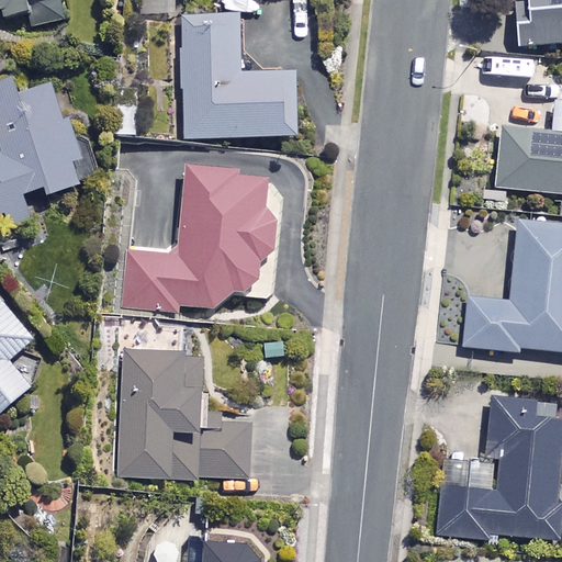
[(26,10),(33,30),(68,15),(62,0),(0,0),(0,4),(6,19),(26,10)]
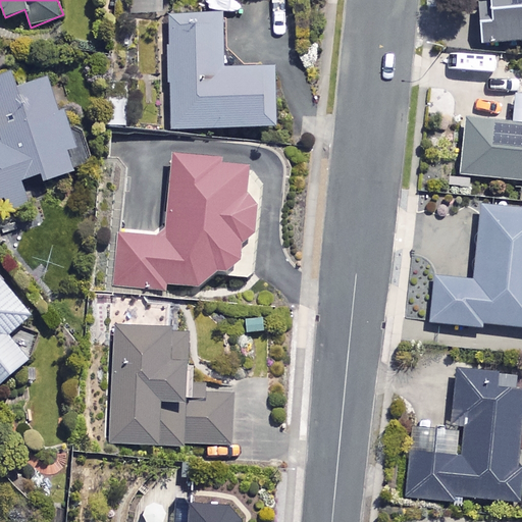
[(521,37),(521,0),(477,0),(480,24),(444,29),(445,44),(521,37)]
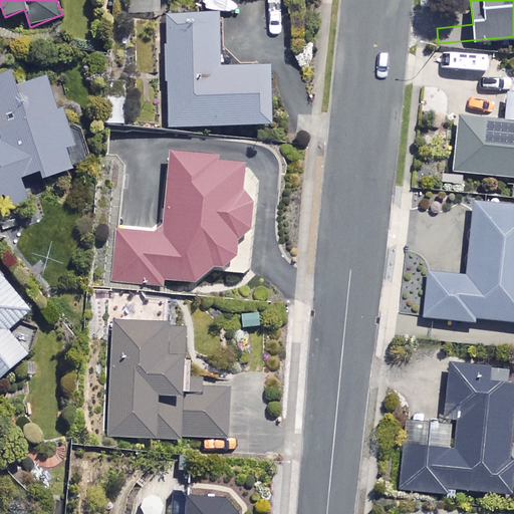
[(217,13),(167,14),(169,125),(267,122),(265,63),(233,64),(233,48),(218,48),(217,13)]
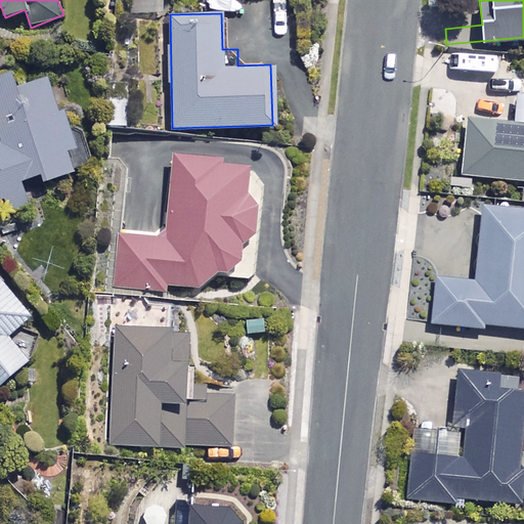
[(0,192),(22,185),(19,179),(36,173),(39,180),(76,168),(64,136),(69,134),(48,74),(14,86),(8,69),(0,71),(0,192)]
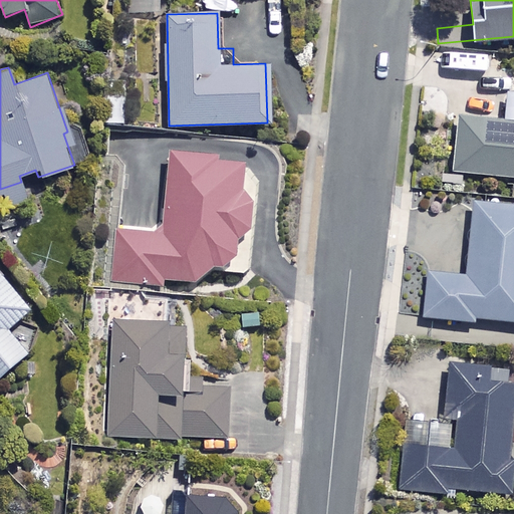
[(513,120),(456,116),(452,171),(513,175),(513,120)]
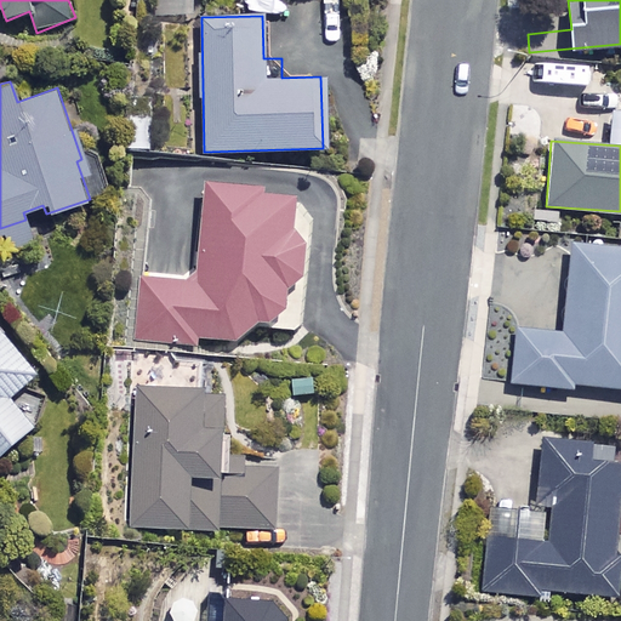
[(197,337),(237,340),(279,313),(280,281),(295,281),(297,232),(286,232),(288,191),(200,187),(197,284),(146,281),(143,343),(197,345),(197,337)]
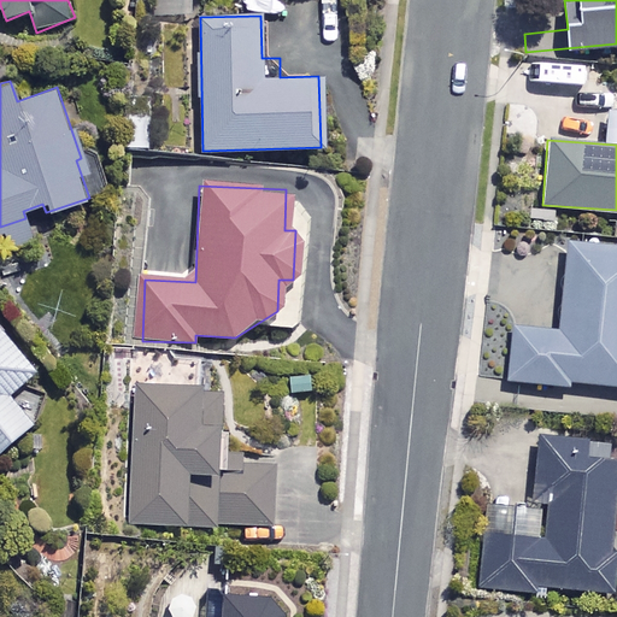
[(616,244),(563,241),(557,329),(510,325),(506,380),(576,385),(576,381),(616,383),(616,244)]
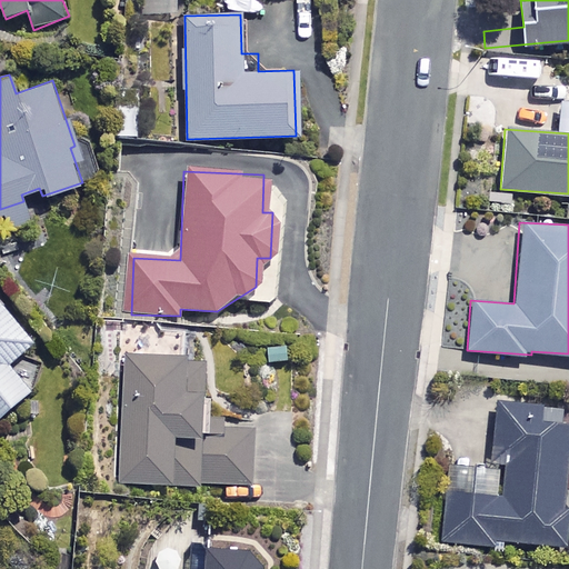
[(29,339),(0,306),(0,410),(27,388),(3,361),(29,339)]
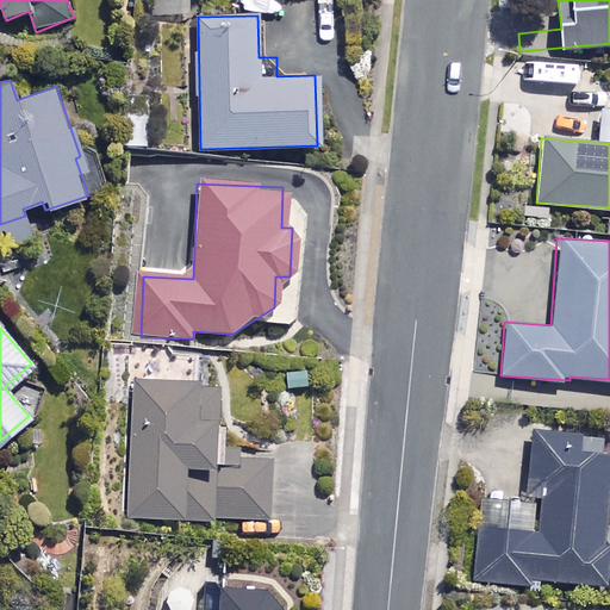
[(217,383),(131,380),(129,517),(268,520),(269,458),(216,456),(217,383)]
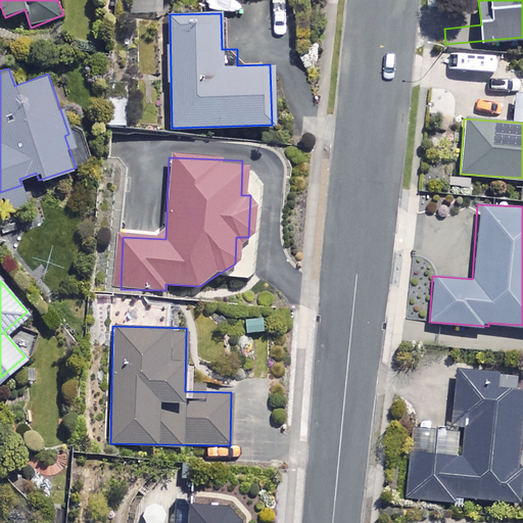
[(520,373),(454,369),(450,417),(462,417),(459,456),(409,452),(406,498),(449,502),(449,496),(522,501),(522,469),(513,469),(520,373)]
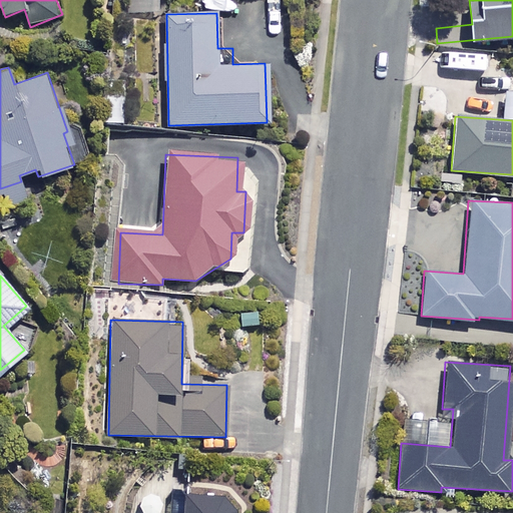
[(232,512),(233,495),(184,493),(182,512),(232,512)]
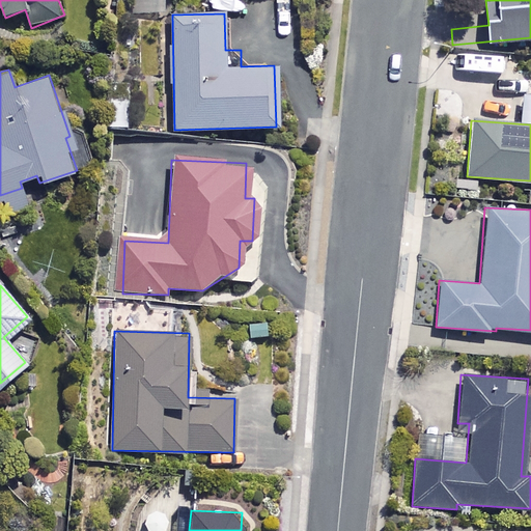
All buildings are outlined.
